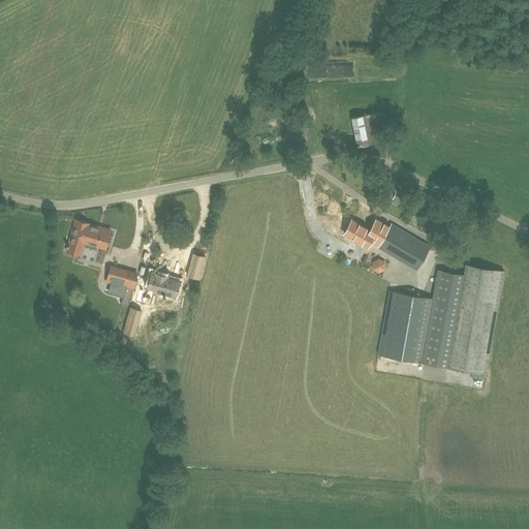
[(387,139),(381,111),(351,117),(358,146),(387,139)]
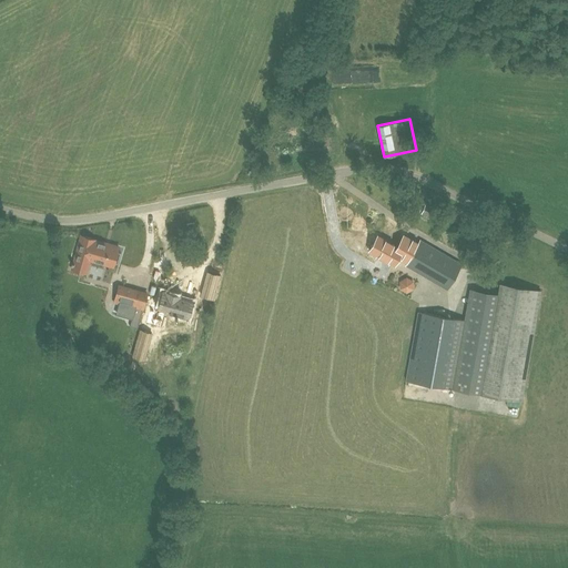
[(440,223),(445,212),(427,203),(422,214),(440,223)]
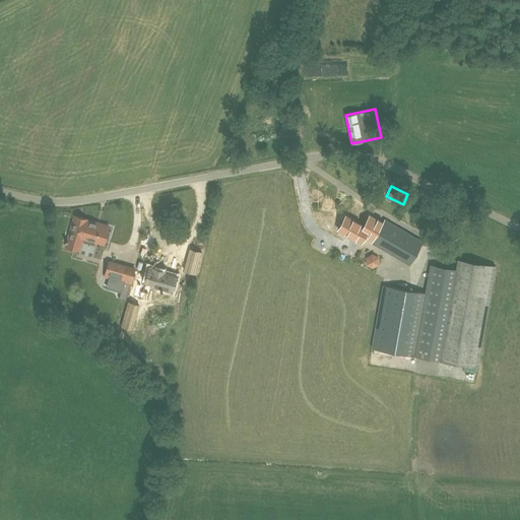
[(86,219),(74,215),(65,246),(78,250),(81,238),(104,244),(105,240),(108,241),(110,232),(107,231),(108,228),(95,223),(95,222),(86,220),(86,219)]
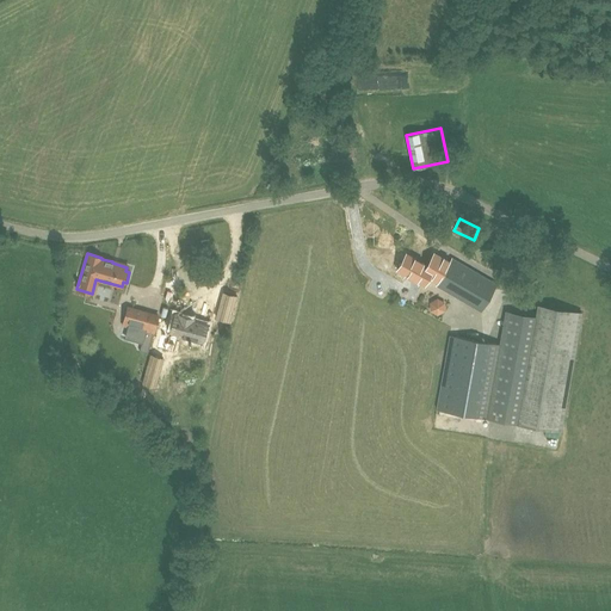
[(481,312),(498,284),(452,258),(450,261),(434,253),(427,266),(415,259),(407,275),(424,285),(430,276),(439,282),(437,285),(481,312)]
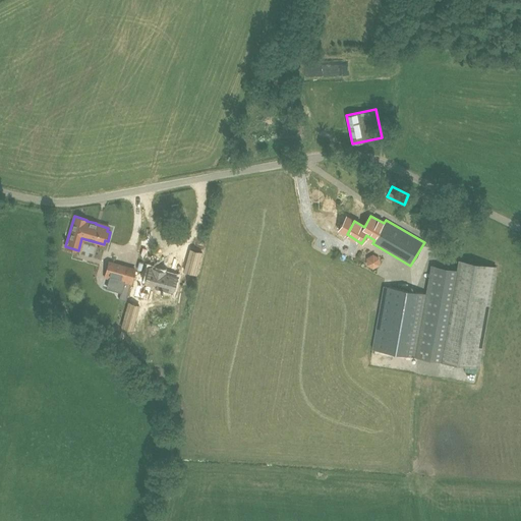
[(185,245),(182,262),(195,264),(198,248),(185,245)]
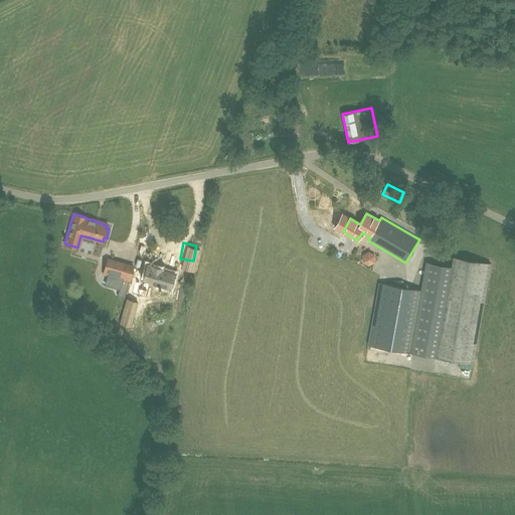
[(375,256),(368,252),(362,255),(362,264),(368,267),(374,264),(375,256)]
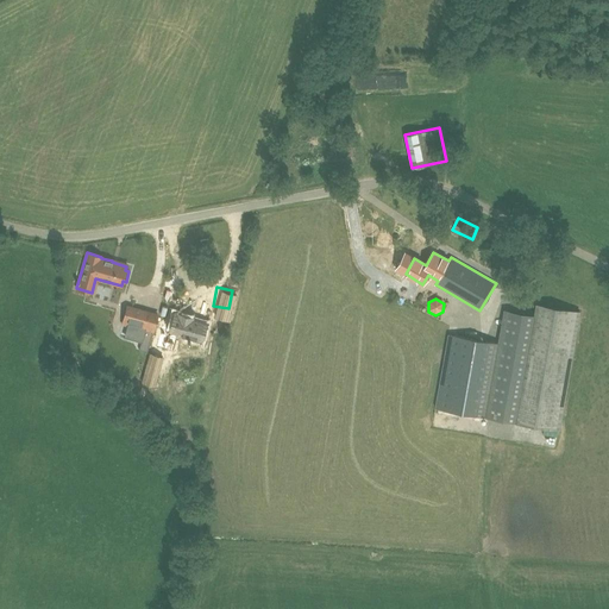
[(582,313),(537,305),(535,314),(507,308),(501,344),(449,334),(435,408),(473,415),(502,421),(544,428),(560,431),(582,313)]
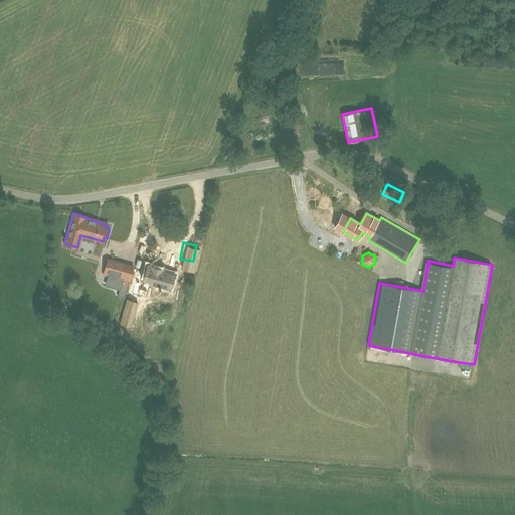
[(121,264),(107,260),(102,280),(107,282),(106,288),(113,290),(120,291),(118,298),(125,299),(133,267),(121,264)]
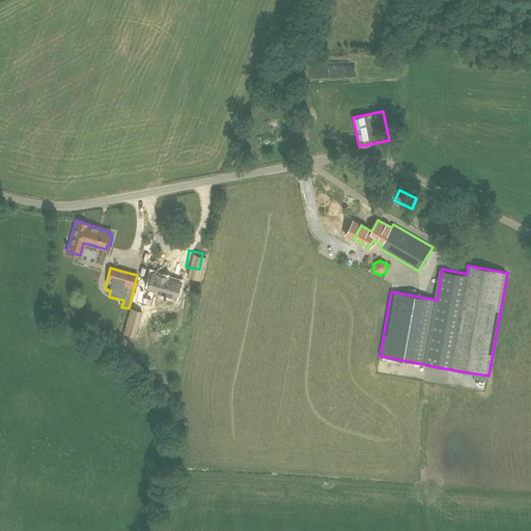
[(183,280),(149,273),(147,285),(141,284),(136,306),(155,310),(158,297),(178,302),(183,280)]
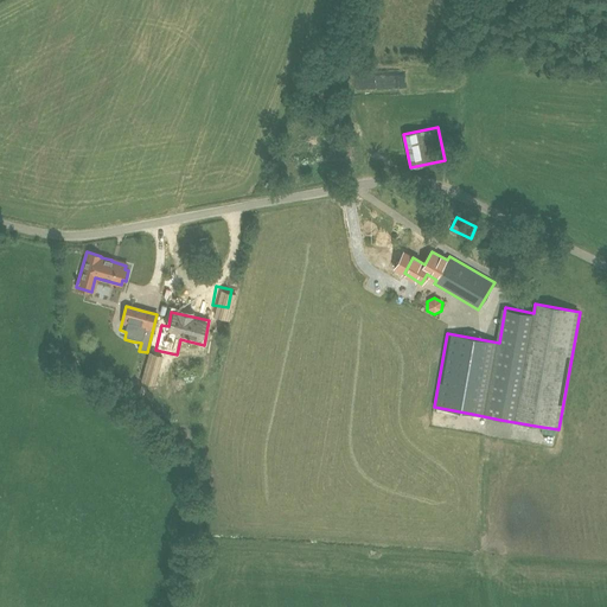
[(154,384),(163,356),(149,352),(141,381),(154,384)]
